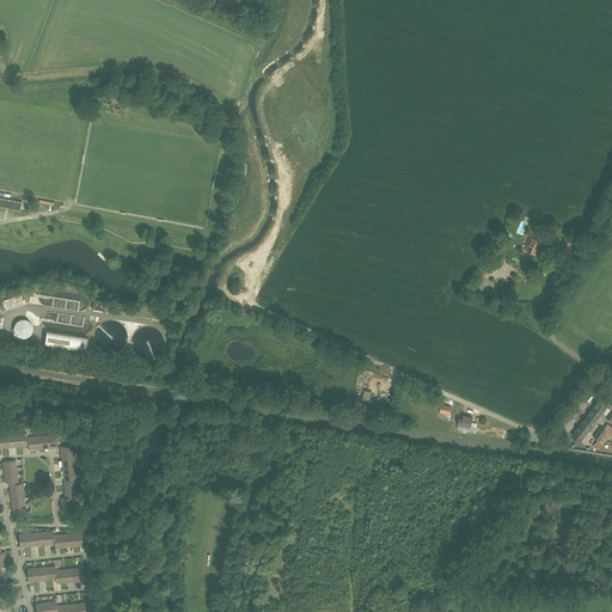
[(228,2),(225,8),(232,12),(236,6),(228,2)]
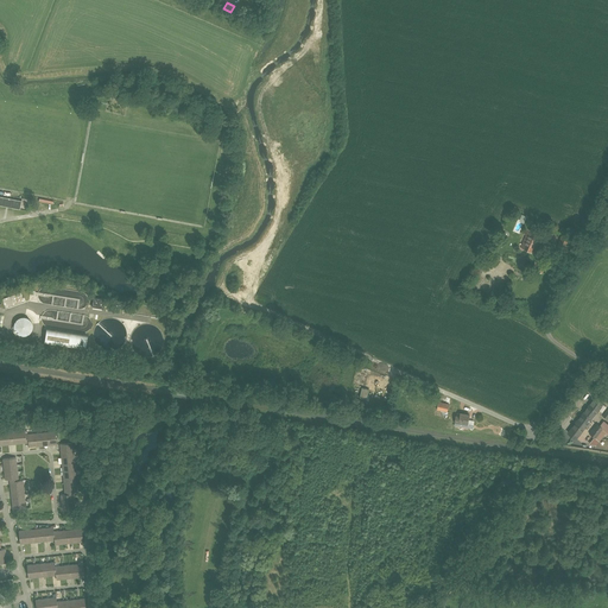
[(21,201),(0,196),(0,204),(20,209),(21,201)]
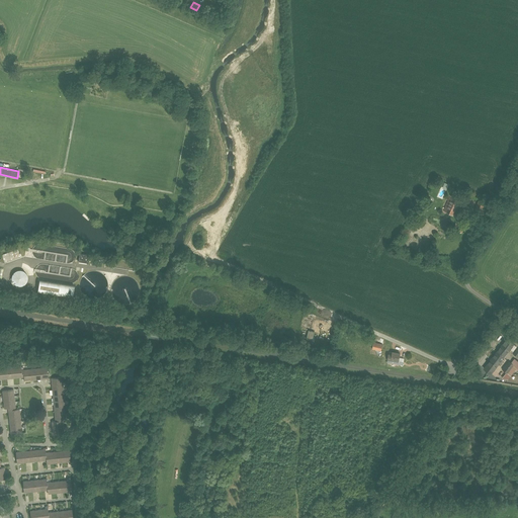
[(461,199),(451,195),(445,209),(455,213),(461,199)]
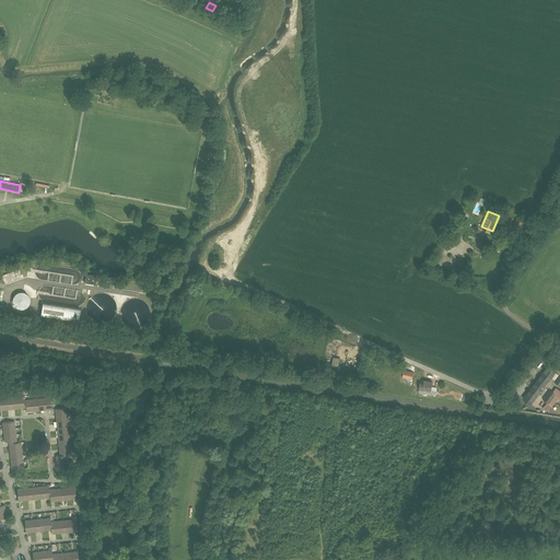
[(524,221),(517,219),(514,226),(521,229),(524,221)]
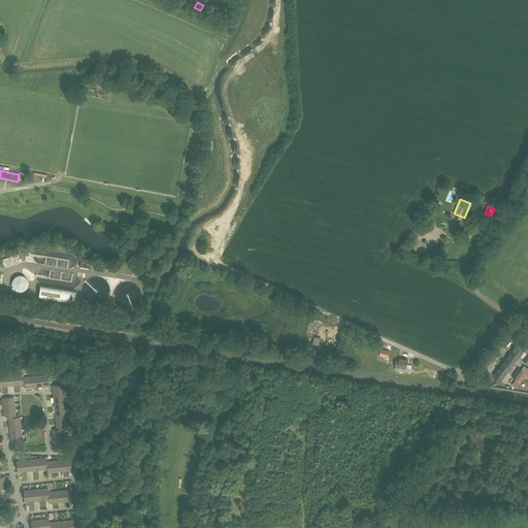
[(41,262),(70,266),(73,265),(75,262),(76,259),(75,256),(72,254),(39,250),(36,252),(34,255),(34,258),(37,261),(41,262)]
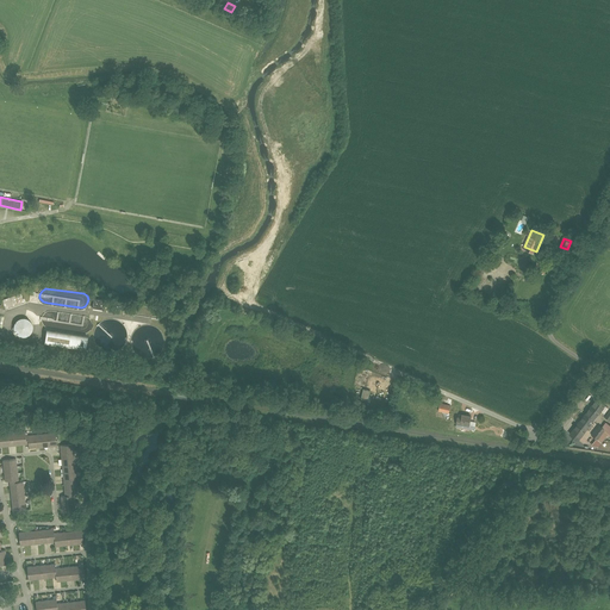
[(20,293),(2,300),(6,310),(24,303),(20,293)]
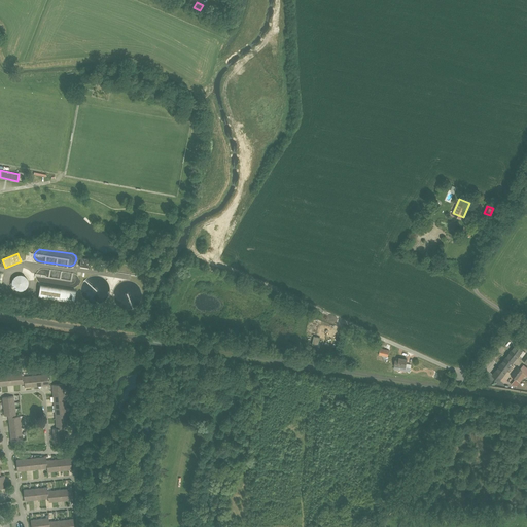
[(81,257),(79,267),(91,268),(92,259),(81,257)]
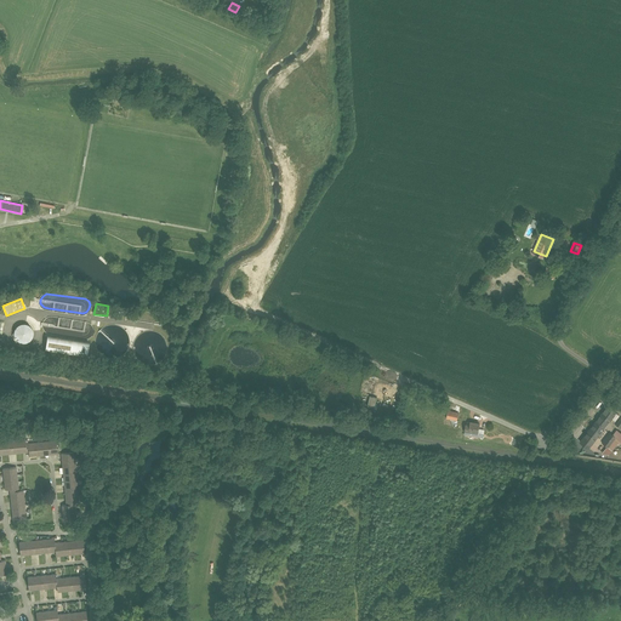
[(91,324),(85,322),(51,317),(45,319),(44,322),(43,325),(44,329),(49,334),(85,339),(90,337),(92,334),(93,329),(91,324)]
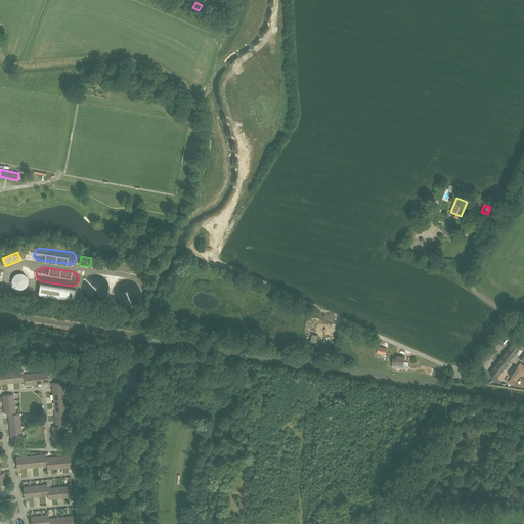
[(15,271),(9,282),(23,289),(28,278),(15,271)]
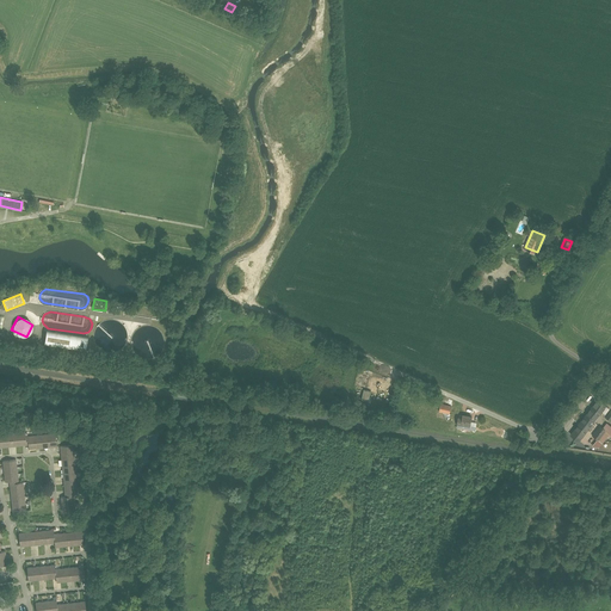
[(93,338),(94,343),(96,346),(99,350),(103,352),(106,353),(111,353),(116,353),(119,351),(123,349),(125,345),(127,340),(128,335),(127,332),(124,327),(122,325),(118,322),(113,320),(110,320),(105,321),(102,322),(98,326),(96,329),(94,333),(93,338)]
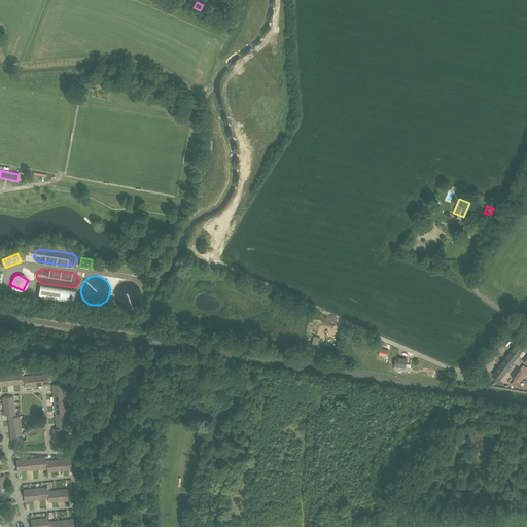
[(138,305),(140,302),(141,299),(142,295),(141,291),(140,288),(138,285),(135,283),(132,282),(129,281),(126,281),(121,282),(118,284),(116,286),(114,289),(113,292),(113,295),(113,300),(114,303),(116,306),(119,308),(123,309),(126,310),(130,310),(133,309),(136,307),(138,305)]
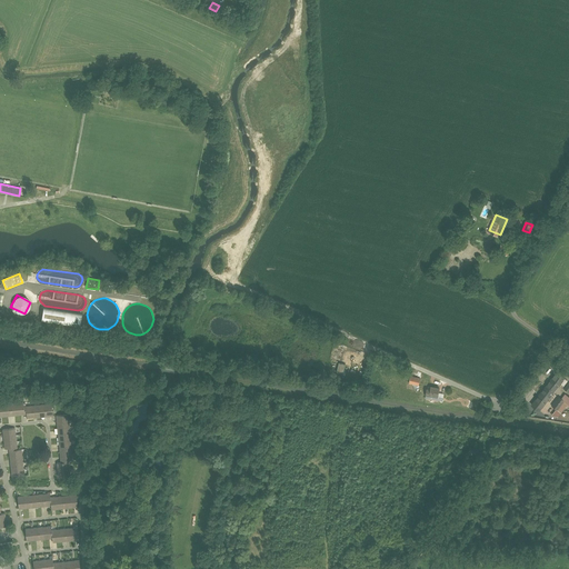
[(42,312),(42,317),(41,317),(41,320),(79,326),(81,313),(42,308),(42,312)]
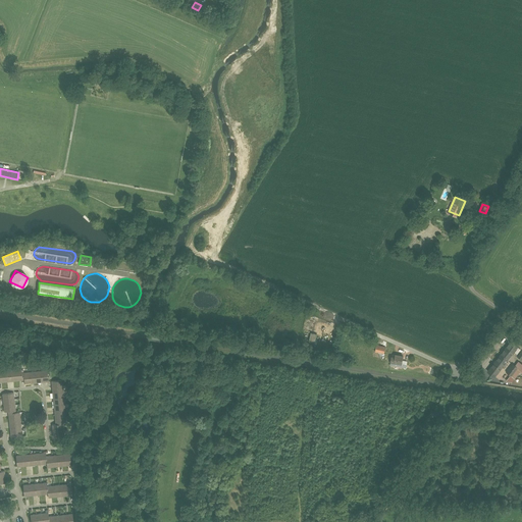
[(518,345),(512,340),(507,347),(513,352),(518,345)]
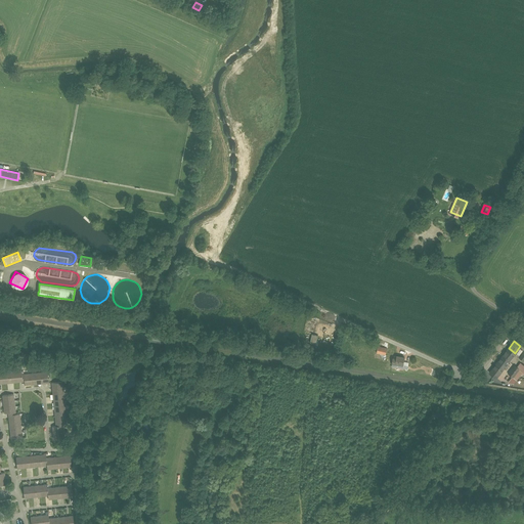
[(379,345),(378,352),(387,354),(388,347),(379,345)]
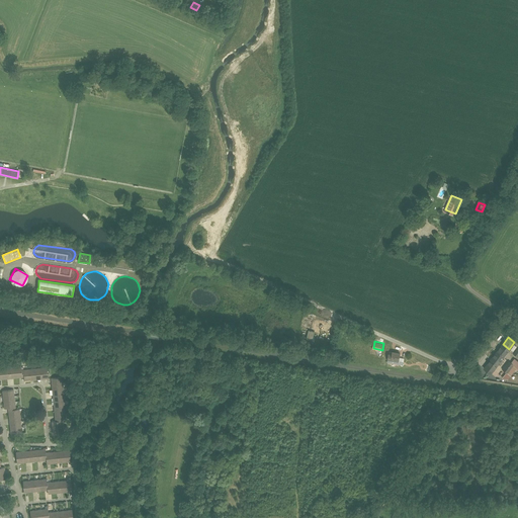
[(503,344),(498,351),(504,356),(509,349),(503,344)]
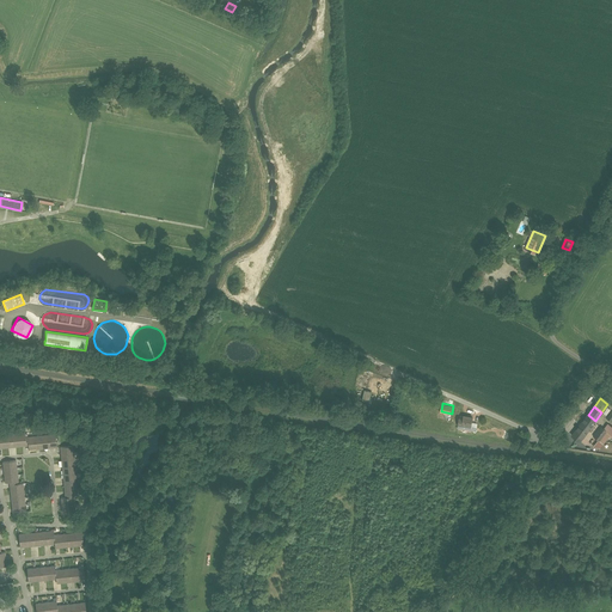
[(472,415),(463,414),(463,420),(459,418),(458,427),(476,429),(477,422),(471,421),(472,415)]
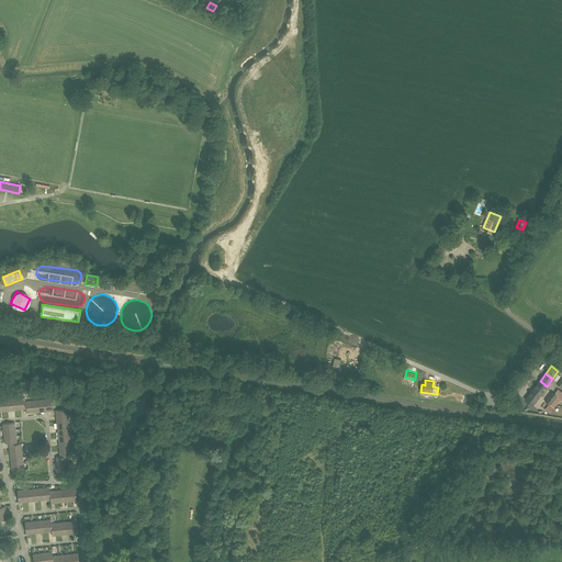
[(539,381),(526,398),(534,404),(548,386),(547,386),(540,381),(539,381)]
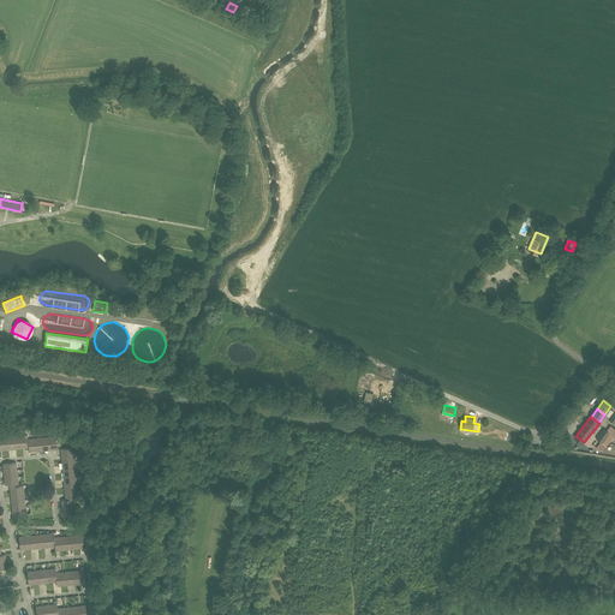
[(604,428),(597,437),(602,441),(607,445),(613,437),(614,439),(614,437),(614,435),(608,430),(604,428)]
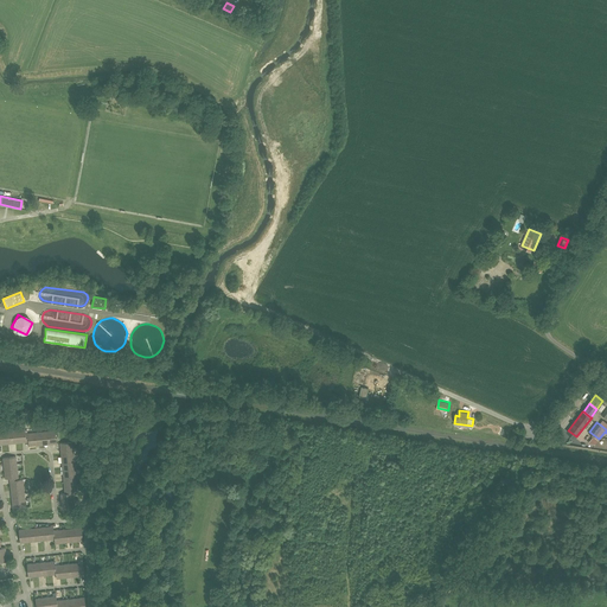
[(29,447),(36,446),(34,433),(25,434),(26,442),(27,442),(29,447)]
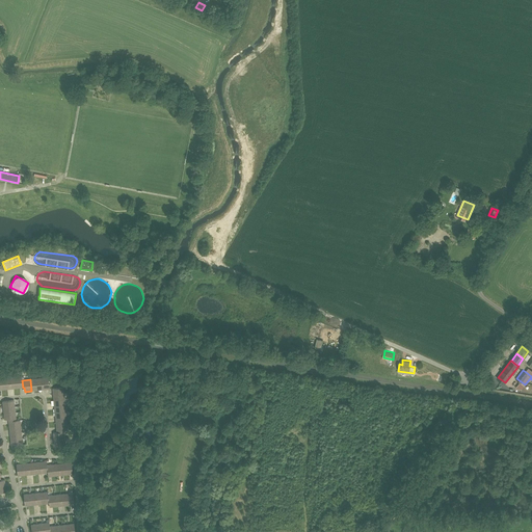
[(15,413),(4,414),(4,420),(8,419),(8,421),(16,420),(15,413)]
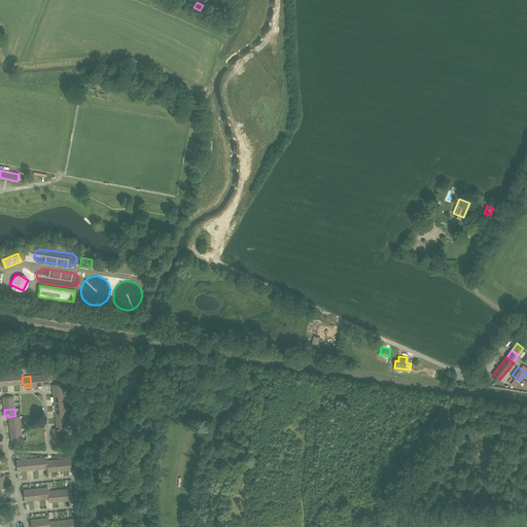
[(53,428),(53,435),(64,434),(63,426),(56,427),(56,428),(53,428)]
